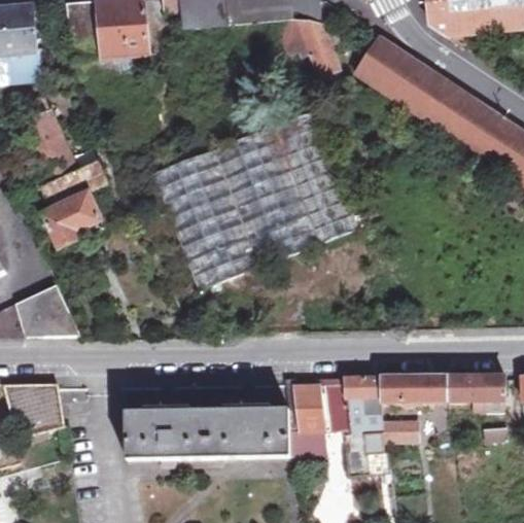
[(102,56),(147,50),(141,0),(63,0),(68,25),(71,58),(74,58),(88,88),(105,86),(104,73),(102,56)]
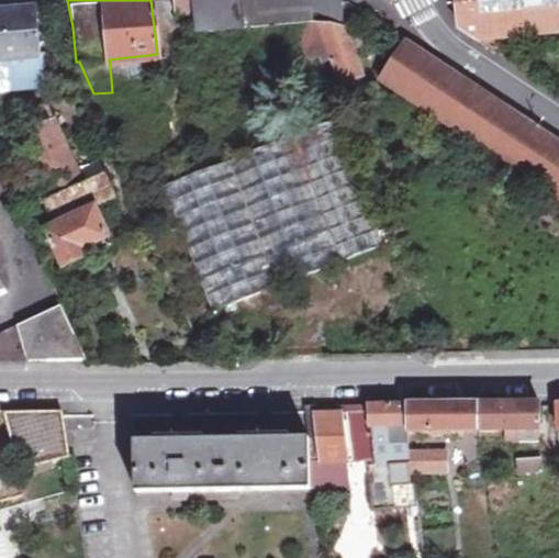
[(172,0),(174,11),(191,10),(193,30),(294,21),(309,54),(325,48),(327,55),(330,54),(338,79),(361,73),(344,26),(319,22),(320,25),(303,25),(301,20),(312,19),(311,9),(341,20),(338,0),(172,0)]
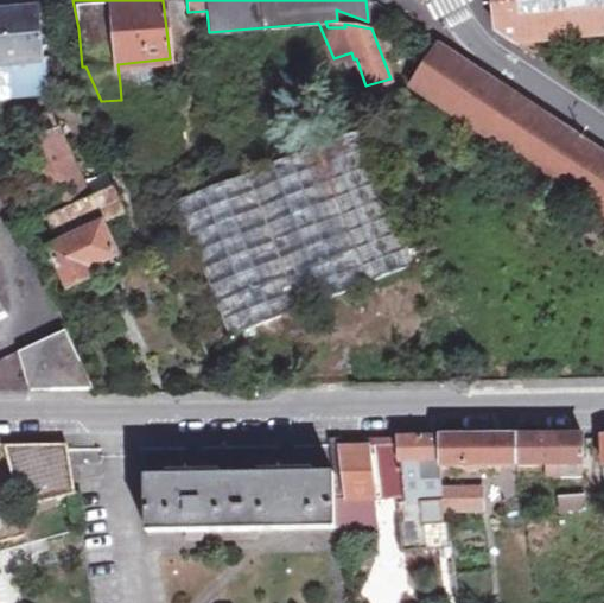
[(493,0),(496,30),(514,42),(603,32),(603,0),(493,0)]
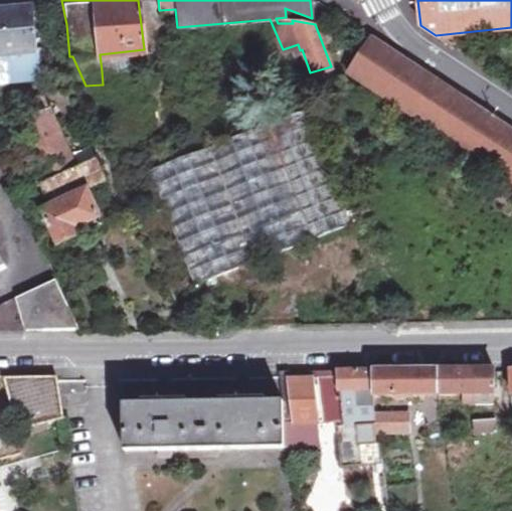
[(0,80),(37,76),(31,3),(0,6),(0,80)]
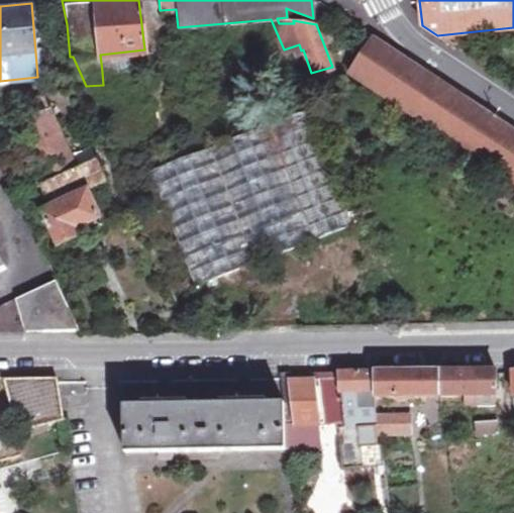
[(347,71),(513,180),(513,127),(379,38),(373,34),(347,71)]
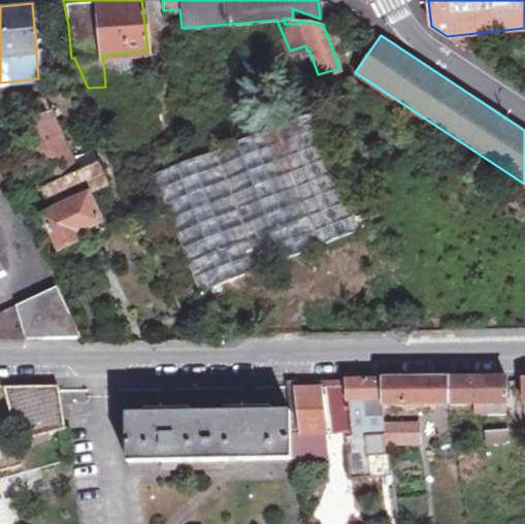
[(102,56),(104,73),(149,69),(148,51),(102,56)]
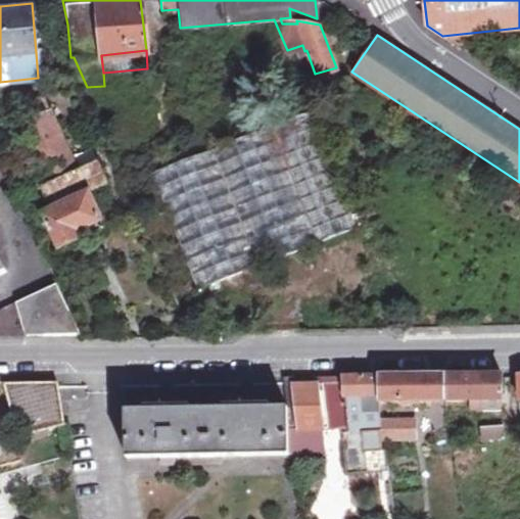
[(102,223),(87,189),(106,180),(97,157),(76,166),(46,106),(36,94),(16,104),(22,119),(18,122),(43,173),(37,176),(50,204),(41,208),(58,243),(102,223)]
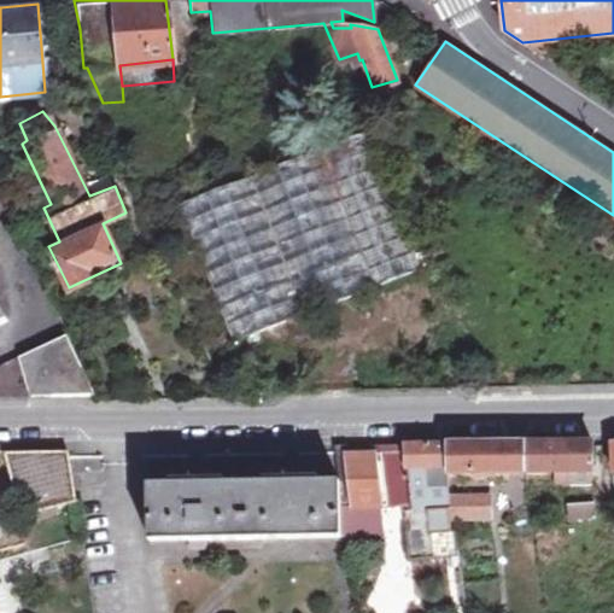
[(314,142),(307,124),(285,134),(286,138),(281,140),(287,153),(314,142)]
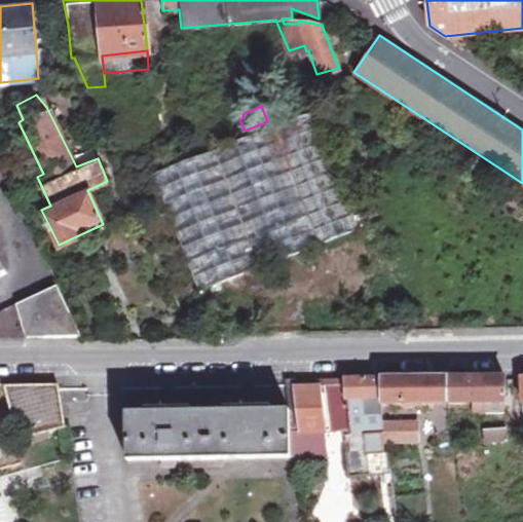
[(199,289),(358,227),(312,111),(154,171),(199,289)]
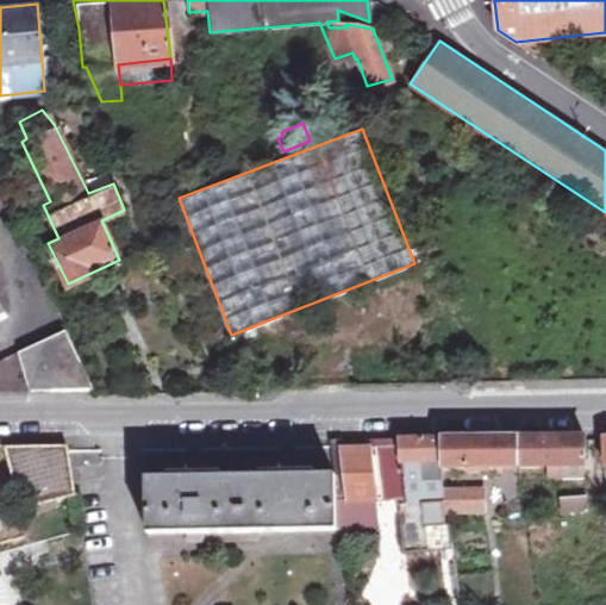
[(0,387),(93,386),(64,326),(56,330),(0,355),(0,387)]
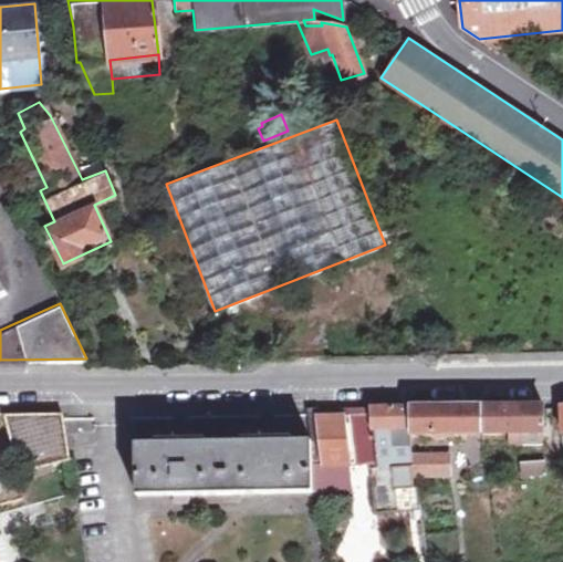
[(542,402),(480,403),(482,428),(483,436),(520,434),(520,439),(542,439),(542,402)]
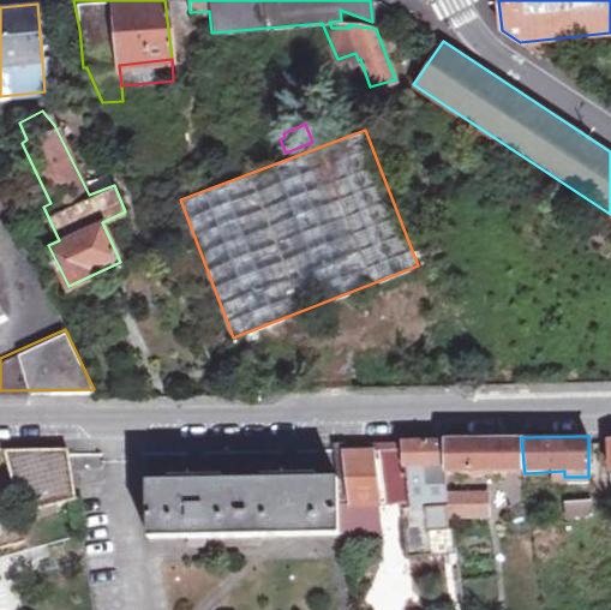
[(523,465),(521,437),(496,437),(444,438),(445,465),(523,465)]
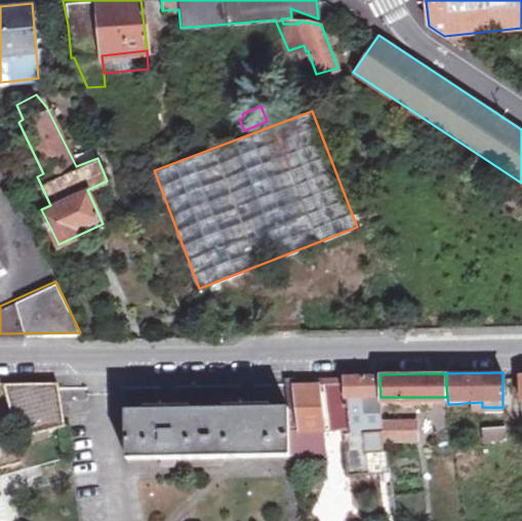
[(378,397),(380,397),(379,374),(345,374),(346,383),(349,425),(350,430),(347,431),(351,470),(390,468),(388,450),(384,449),(383,439),(378,397)]
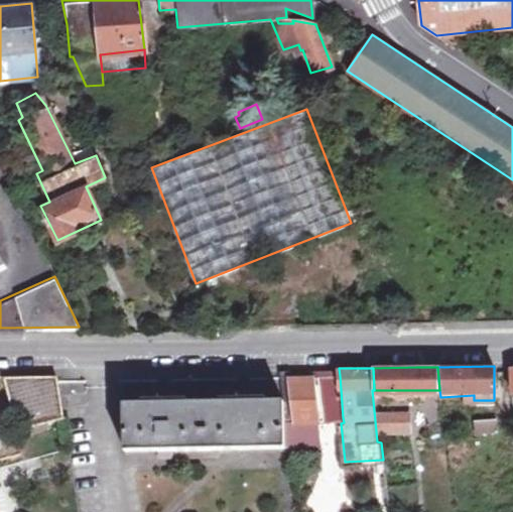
[(60,415),(61,415),(56,381),(55,374),(29,375),(2,375),(14,418),(12,418),(14,423),(15,423),(16,426),(17,426),(17,425),(26,422),(44,418),(59,414),(60,415)]
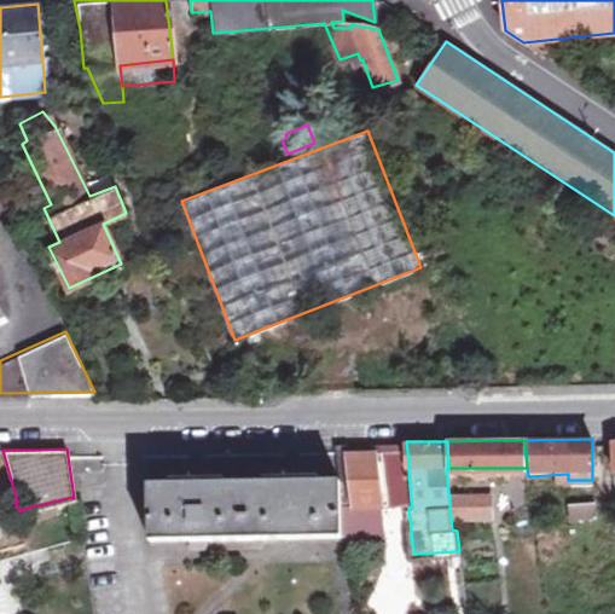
[(337,478),(338,504),(357,503),(381,502),(376,452),(336,451),(337,478)]
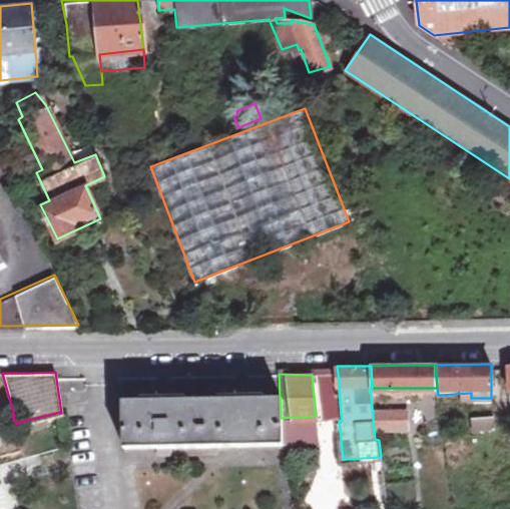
[(338,374),(312,375),(316,416),(341,415),(338,374)]
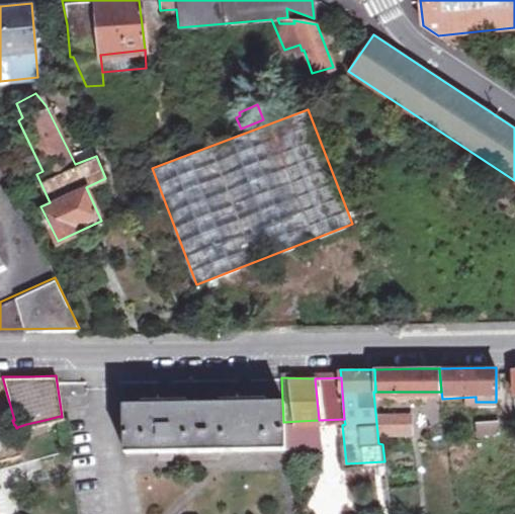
[(283,422),(282,400),(252,400),(120,402),(122,448),(284,445),(283,422)]
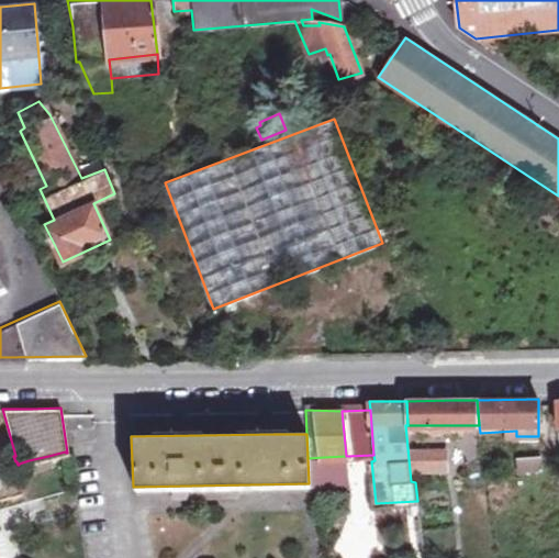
[(446,469),(446,448),(412,448),(413,470),(446,469)]
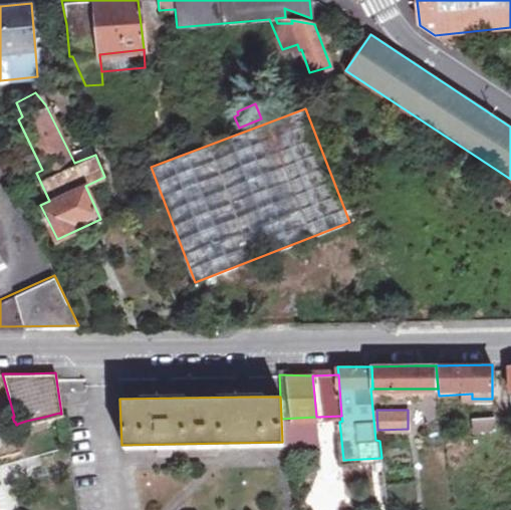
[(472,428),(496,428),(496,416),(472,416),(472,428)]
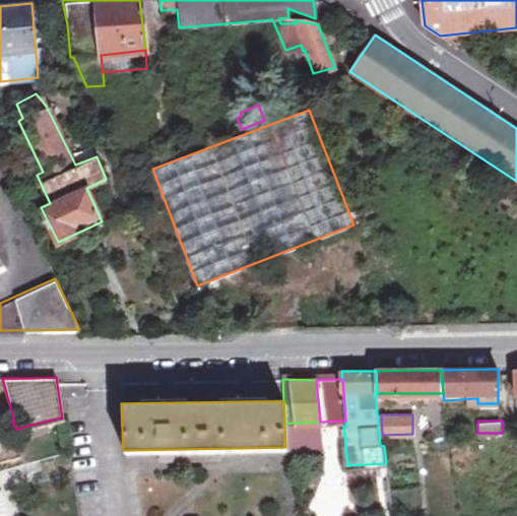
[(29,435),(47,430),(45,422),(26,426),(29,435)]
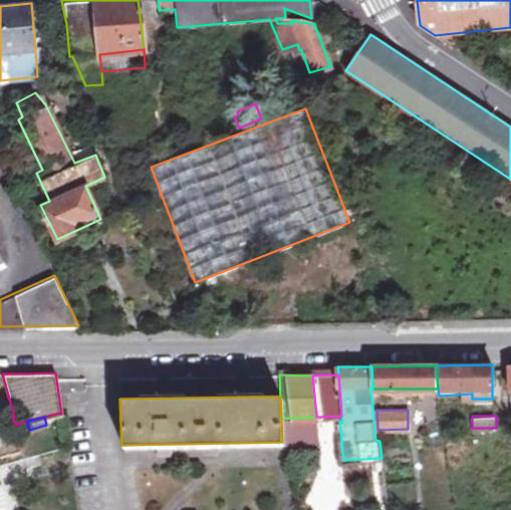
[(381,458),(343,460),(345,482),(385,481),(381,458)]
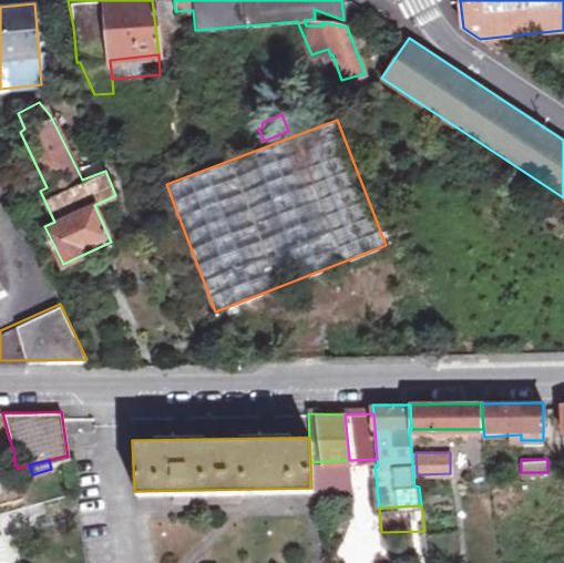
[(3,533),(0,534),(0,562),(9,562),(12,562),(3,533)]
